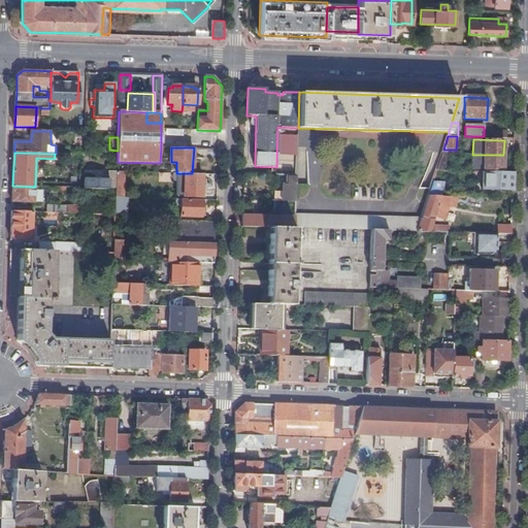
[(503,169),(503,155),(472,155),(472,168),(503,169)]
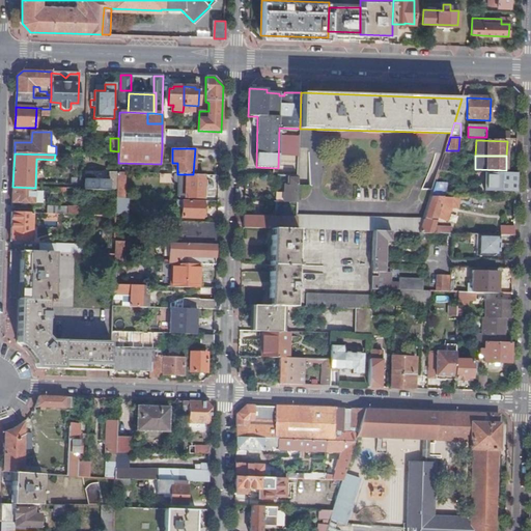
[(126,172),(117,172),(117,182),(117,190),(116,198),(124,198),(126,172)]
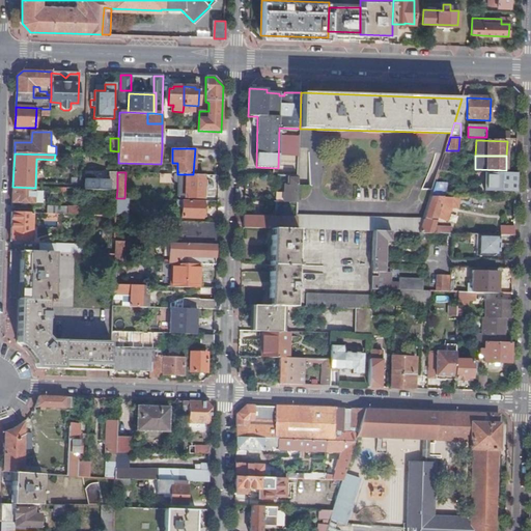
[(515,187),(516,173),(496,173),(495,179),(492,179),(492,183),(495,183),(495,191),(515,192),(515,187)]
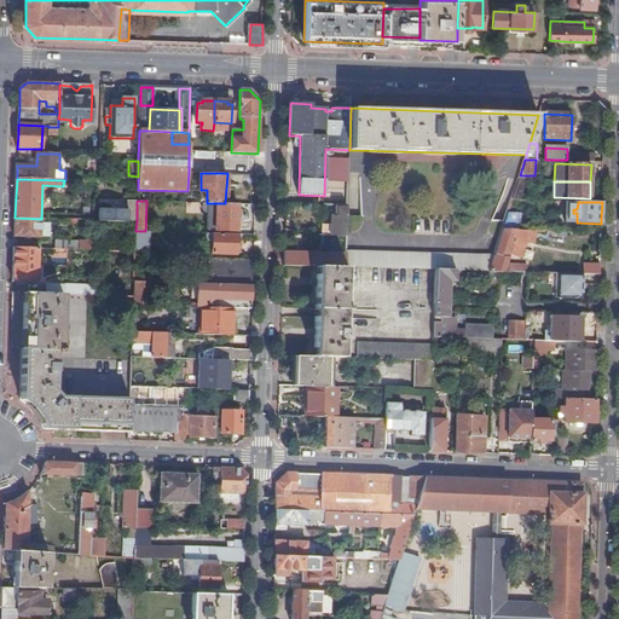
[(237,219),(238,204),(225,203),(209,203),(209,231),(237,231),(237,230),(241,230),(241,219),(237,219)]
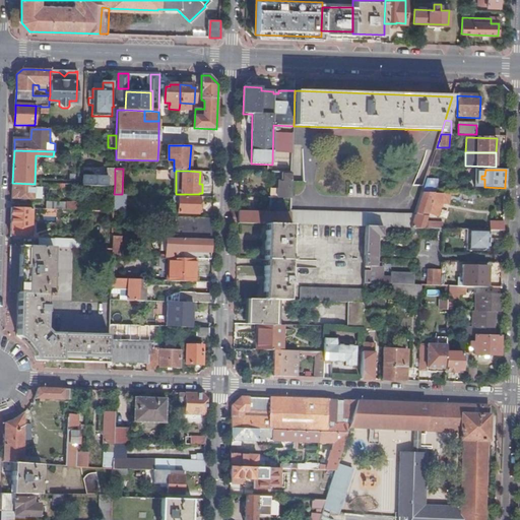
[(291,198),(291,173),(281,173),(281,181),(279,181),(277,184),(277,189),(277,198),(291,198)]
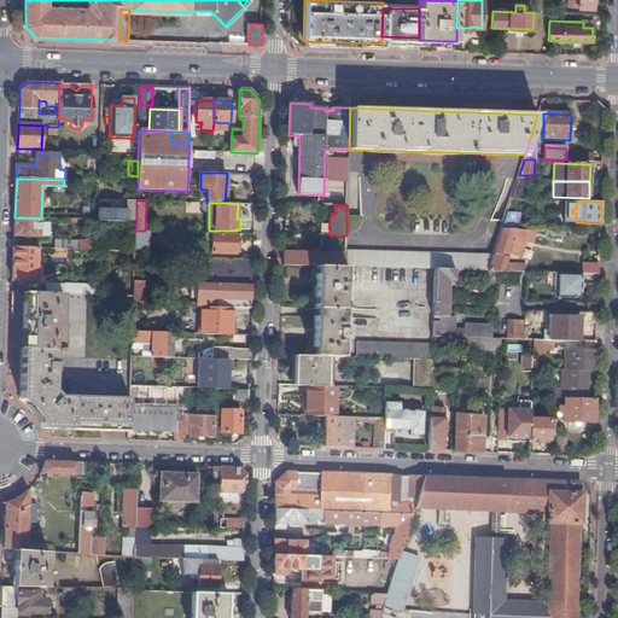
[(97,208),(97,220),(136,221),(136,211),(128,210),(128,209),(97,208)]
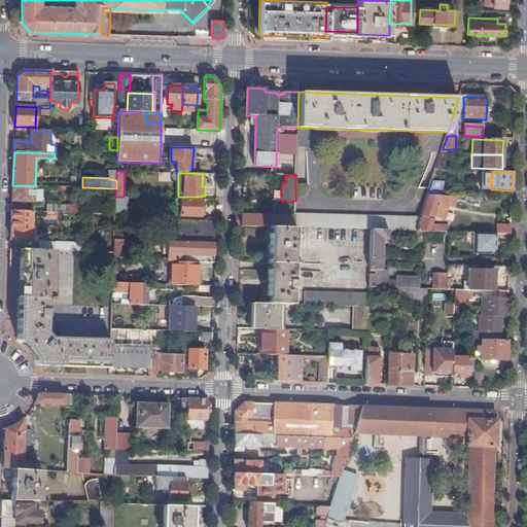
[(36,186),(35,186),(12,185),(12,198),(12,202),(35,202),(35,190),(36,186)]
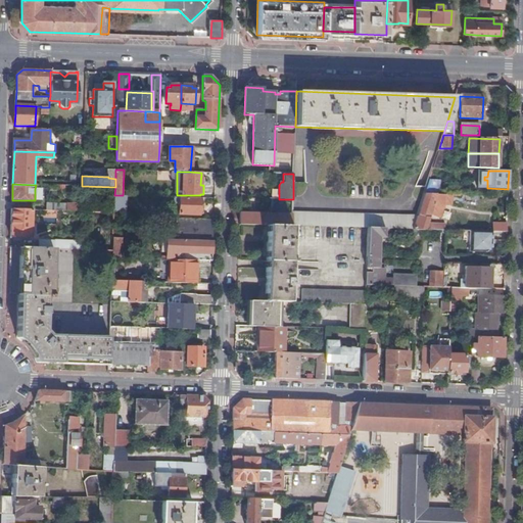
[(114,195),(113,212),(113,217),(132,217),(132,211),(123,211),(123,195),(114,195)]
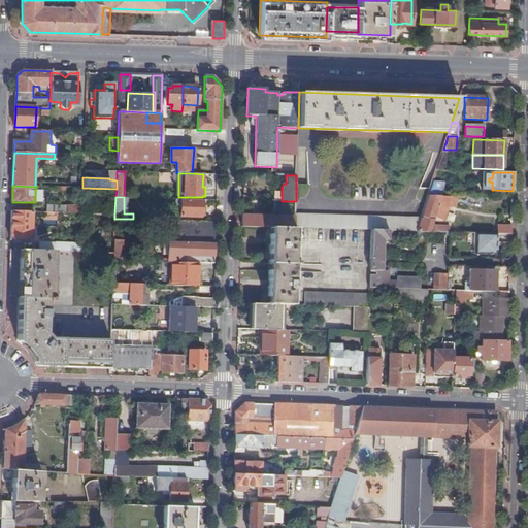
[(429,197),(422,218),(418,231),(450,232),(450,226),(431,226),(434,216),(443,219),(446,218),(449,206),(456,206),(457,197),(429,197)]
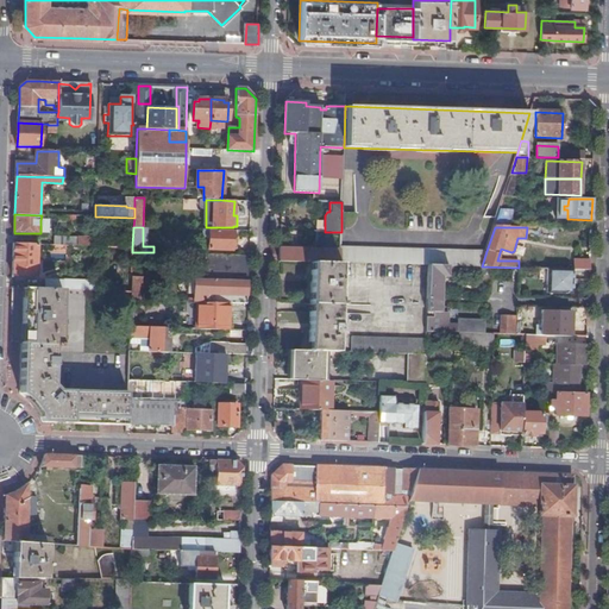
[(232,250),(233,239),(233,231),(209,230),(208,250),(232,250)]
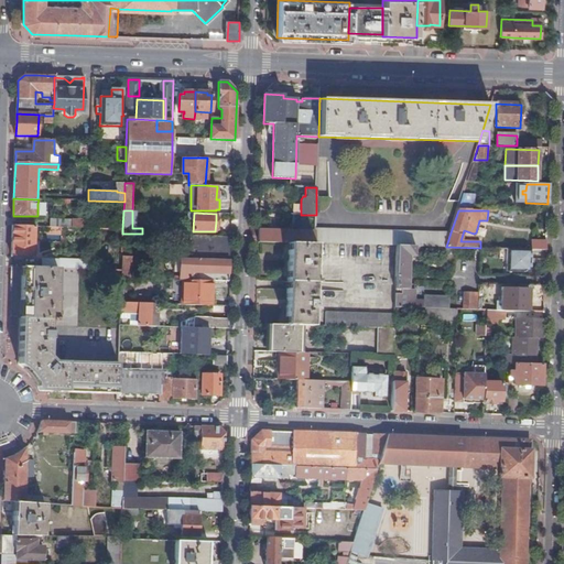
[(315,228),(316,215),(301,215),(297,215),(295,215),(295,230),(315,231),(315,228)]
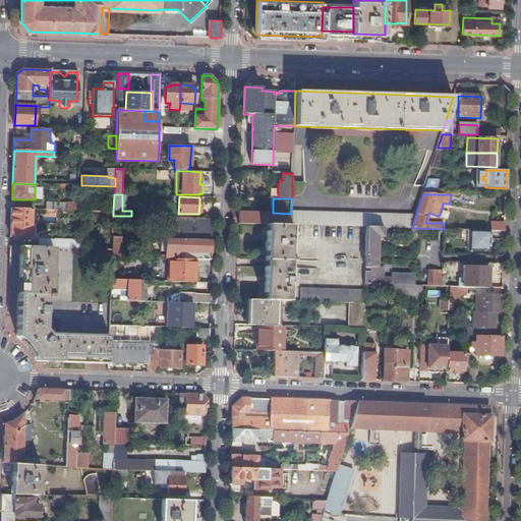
[(33,210),(12,209),(11,227),(11,236),(32,237),(32,228),(33,224),(33,210)]
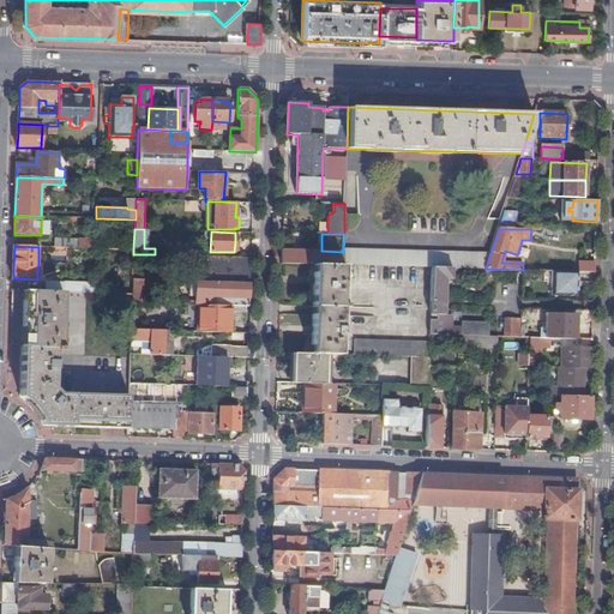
[(491,253),(343,248),(343,252),(343,265),(344,265),(433,268),(459,269),(486,269),(491,253)]
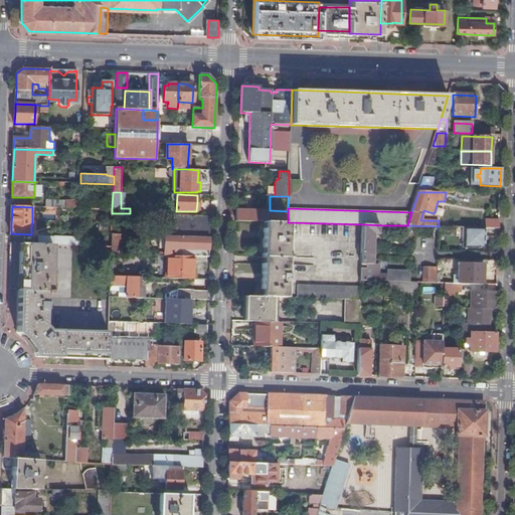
[(270,210),(236,210),(236,220),(265,221),(288,222),(288,211),(270,210)]
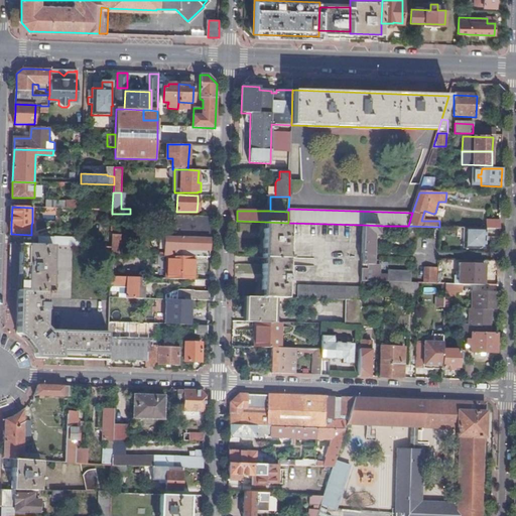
[(212,225),(212,217),(160,215),(160,229),(176,229),(212,230),(212,225)]
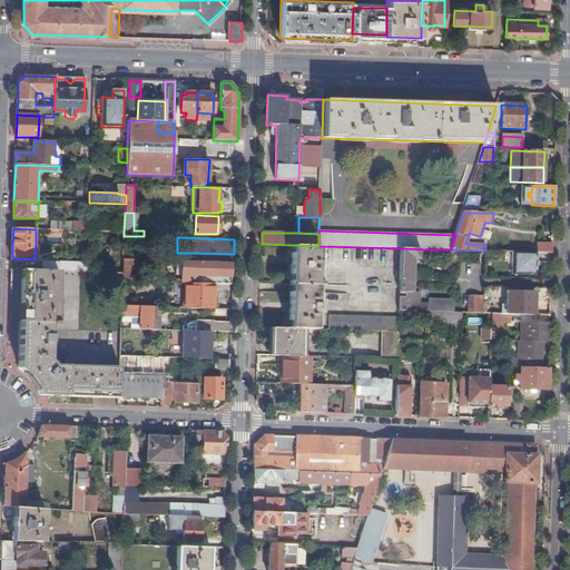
[(537,253),(552,254),(552,244),(537,243),(537,253)]
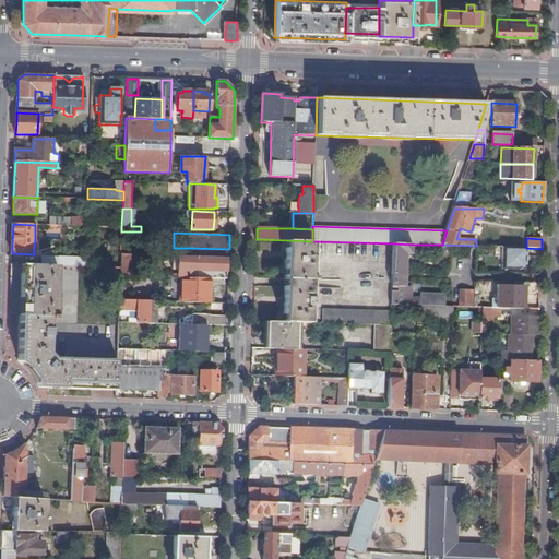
[(312,241),(287,240),(284,322),(298,322),(310,323),(313,241),(312,241)]
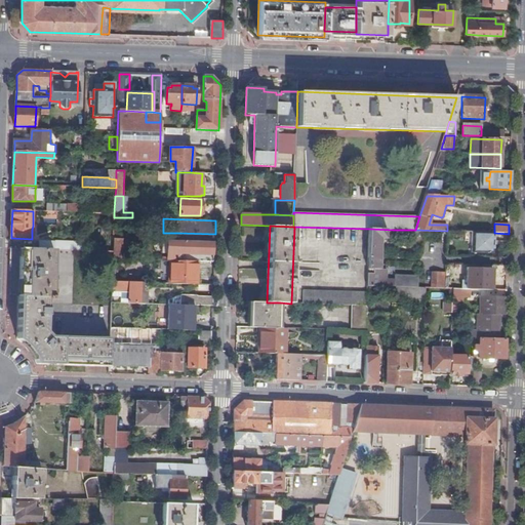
[(393,230),(370,229),(368,270),(374,270),(374,274),(368,274),(368,286),(396,287),(418,288),(418,276),(395,275),(395,281),(387,280),(387,271),(380,270),(381,240),(381,241),(382,239),(387,239),(387,233),(393,233),(393,230)]
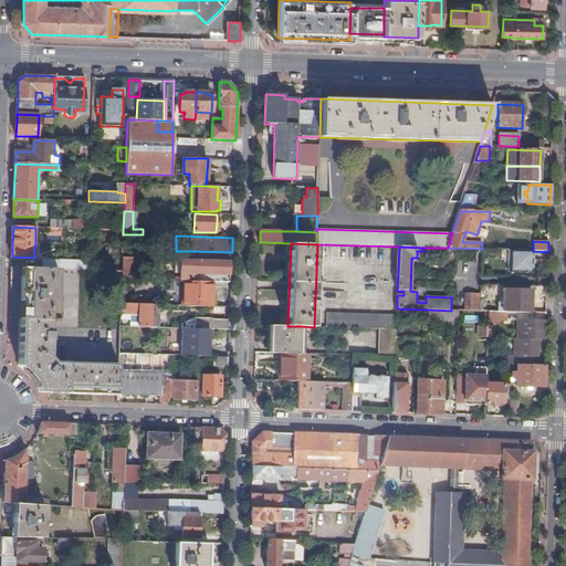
[(533,273),(533,251),(509,250),(509,273),(533,273)]
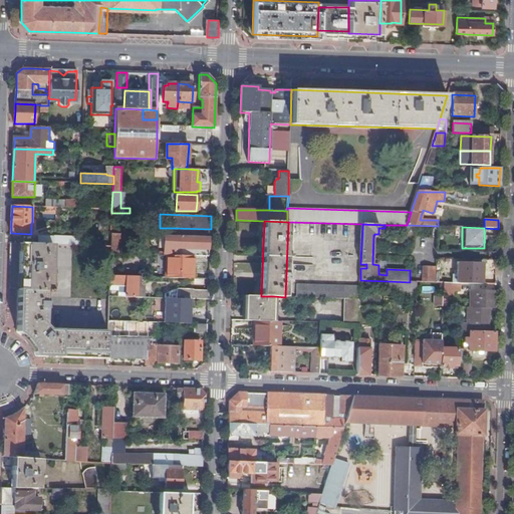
[(176,236),(211,237),(211,229),(176,228),(176,236)]
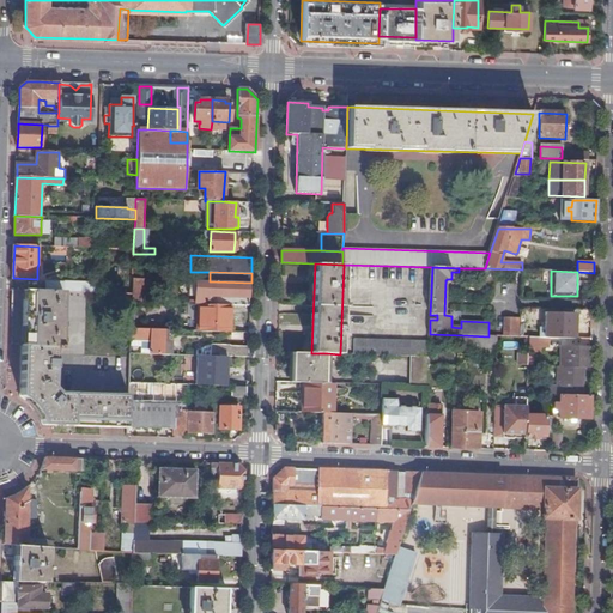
[(133,278),(132,295),(132,303),(143,303),(144,279),(133,278)]
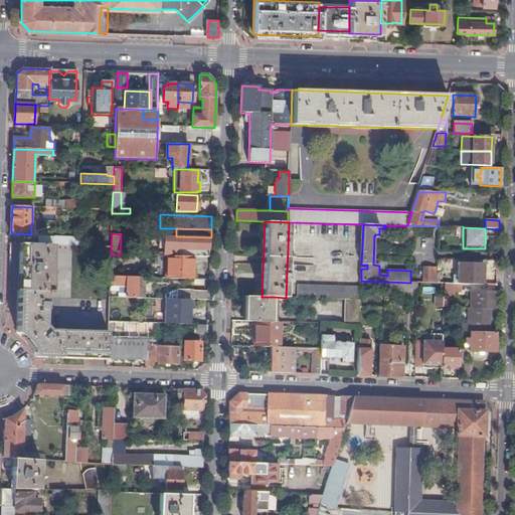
[(192,256),(210,258),(210,246),(211,237),(176,236),(165,235),(165,256),(168,256),(192,256)]
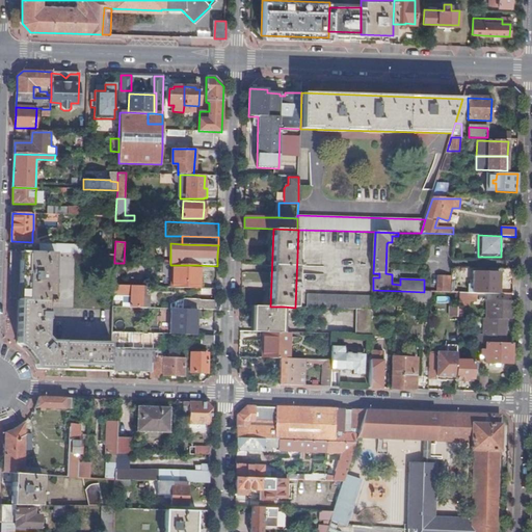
[(11,275),(10,300),(19,301),(48,302),(52,303),(53,300),(55,300),(57,254),(54,254),(38,253),(12,253),(11,275)]
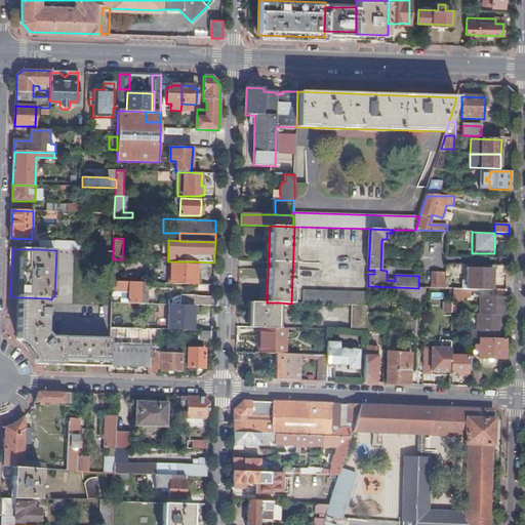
[(171,284),(197,285),(197,270),(196,270),(196,261),(171,261),(171,284)]
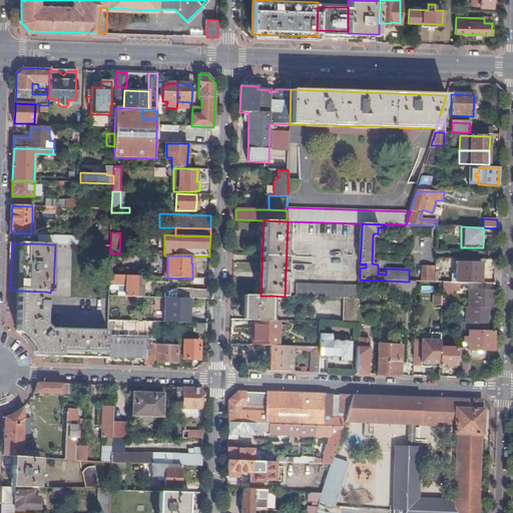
[(460,283),(481,284),(482,264),(460,263),(460,275),(460,283)]
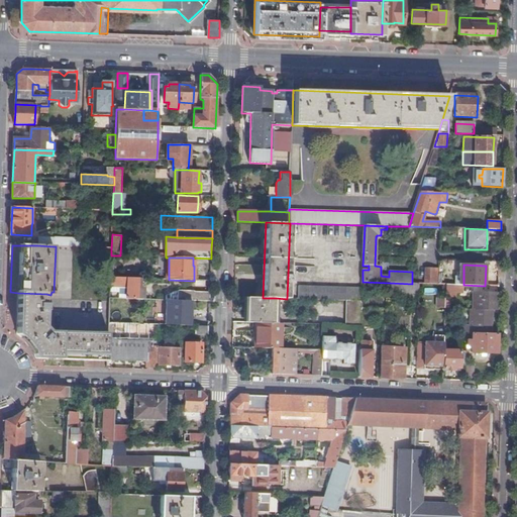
[(424,269),(424,284),(433,284),(434,269),(424,269)]
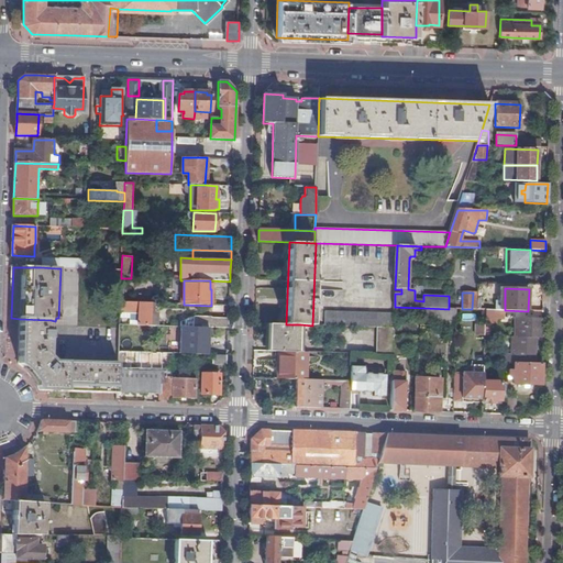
[(120,302),(120,319),(120,321),(122,321),(123,315),(139,316),(139,326),(156,326),(156,313),(152,313),(153,304),(120,302)]
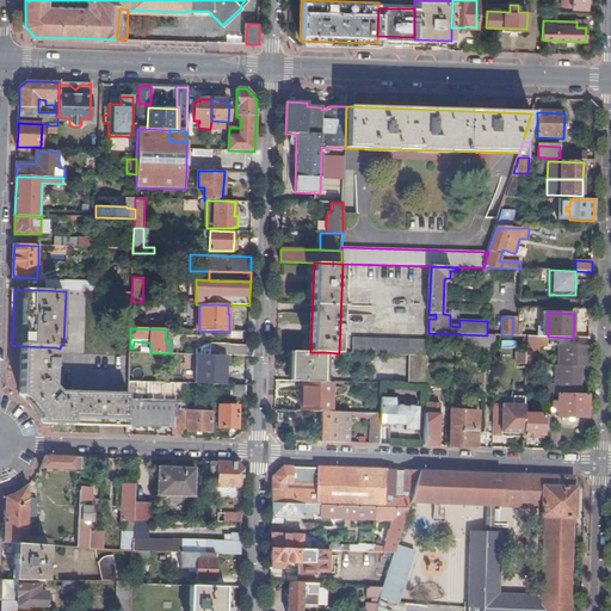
[(468,352),(495,353),(497,335),(487,335),(461,334),(461,343),(468,343),(468,352)]
